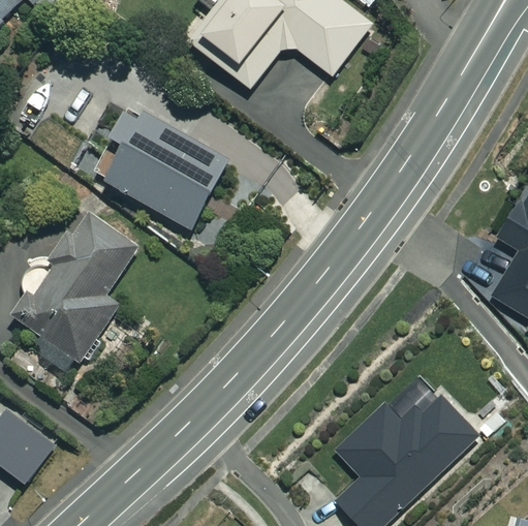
[(0,0),(0,20),(21,0),(31,0),(34,3),(37,0),(0,0)]
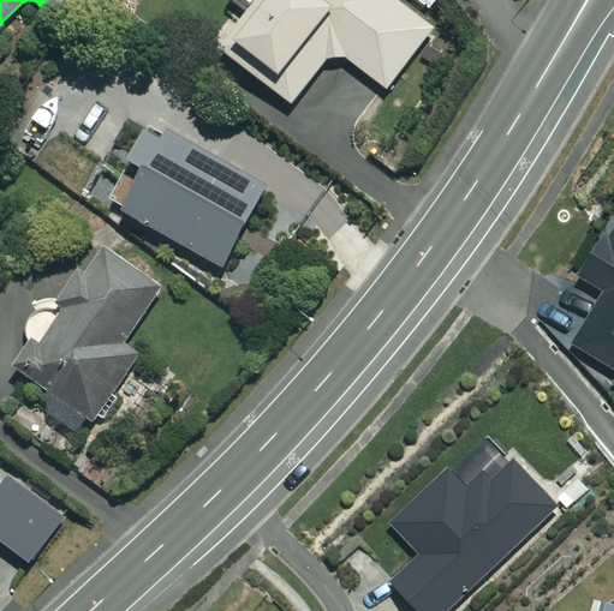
[(261,0),(221,52),(291,106),(334,49),(387,89),(434,28),(399,0),(261,0)]
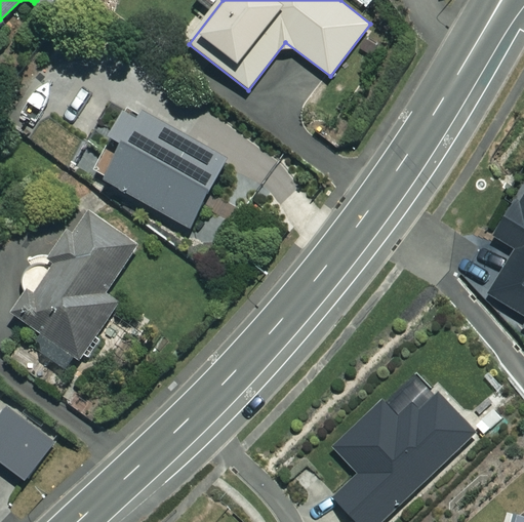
[(107,179),(192,228),(231,158),(146,111),(142,120),(129,113),(115,138),(126,145),(107,179)]
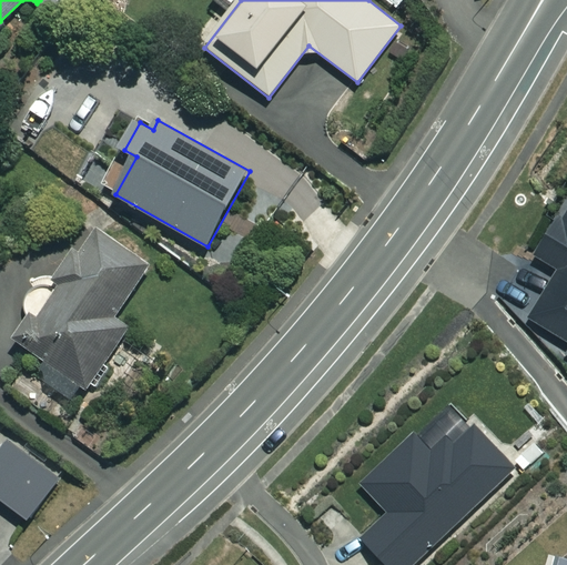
[(529,316),(566,339),(566,212),(564,218),(559,215),(537,254),(558,266),(529,316)]
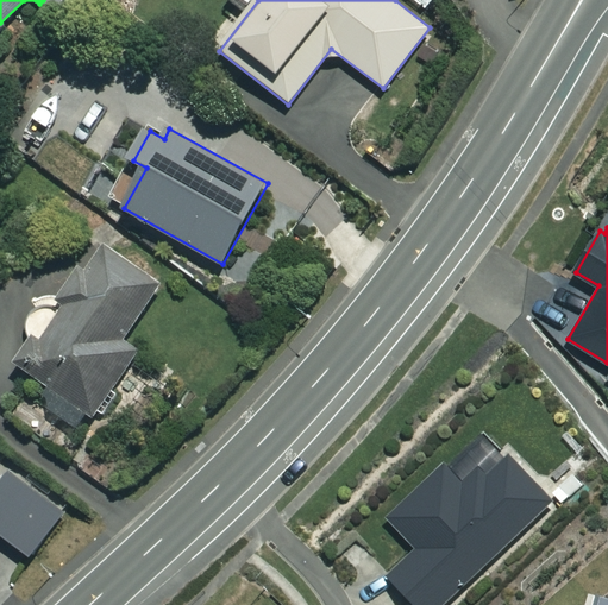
[(87,420),(139,348),(123,335),(160,287),(111,251),(89,281),(80,273),(55,307),(64,314),(38,350),(27,340),(12,361),(36,378),(27,390),(48,404),(44,410),(70,429),(81,414),(87,420)]
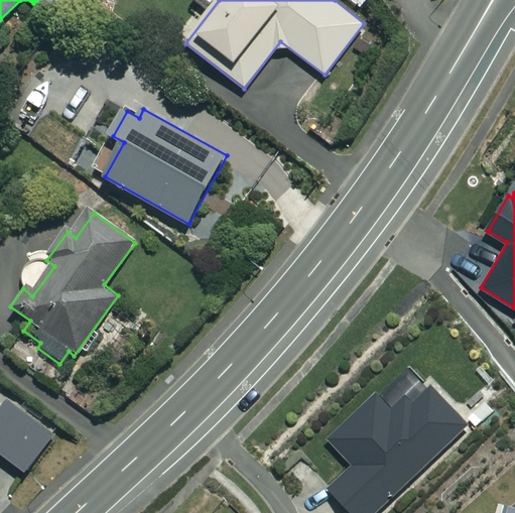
[(376,512),(469,424),(433,387),(414,406),(407,398),(394,411),(378,395),(329,442),(354,469),(331,491),(352,512),(376,512)]
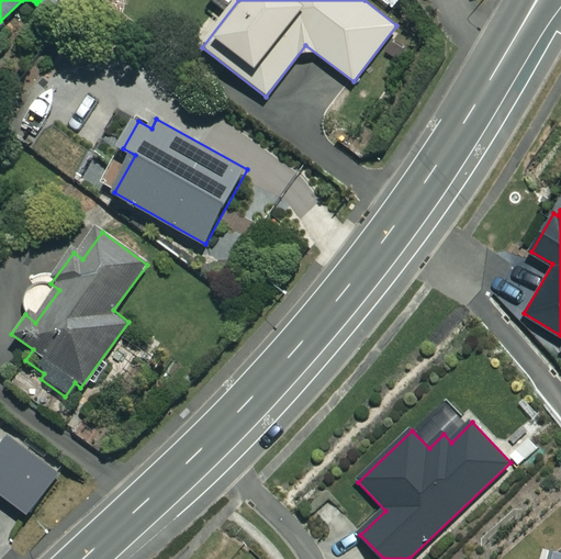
[(0,496),(25,515),(56,473),(9,439),(3,447),(0,445),(0,496)]
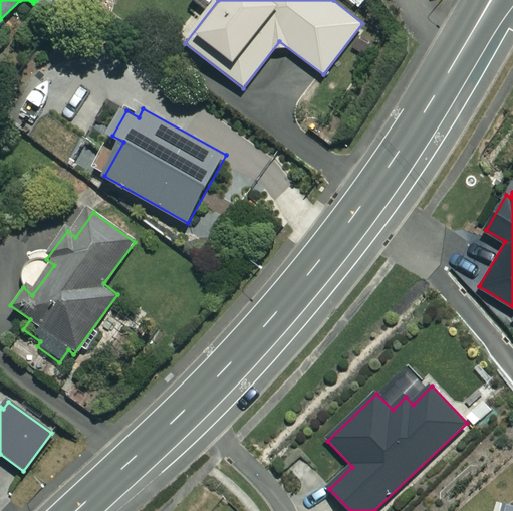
[(501,510),(512,510),(512,503),(504,501),(501,510)]
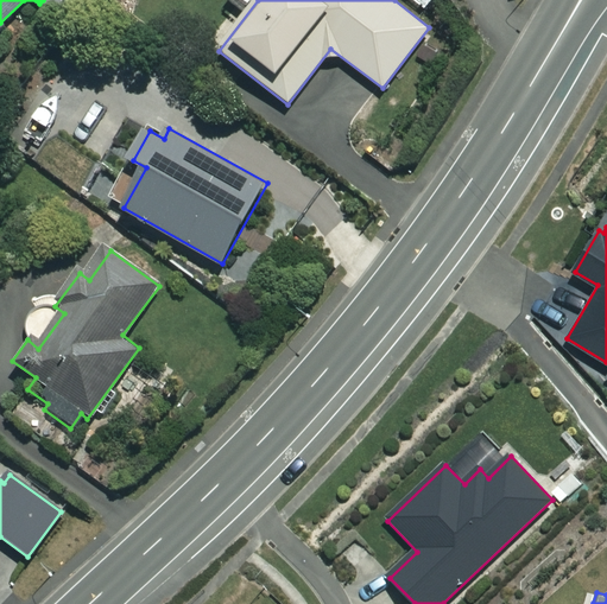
All buildings are outlined.
